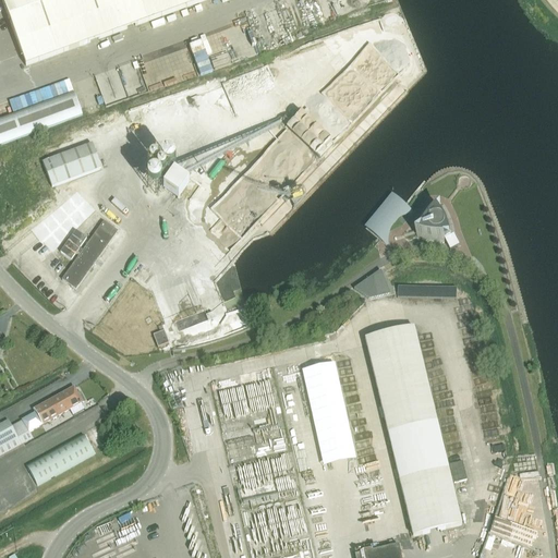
[(1,0),(26,68),(209,0),(1,0)]
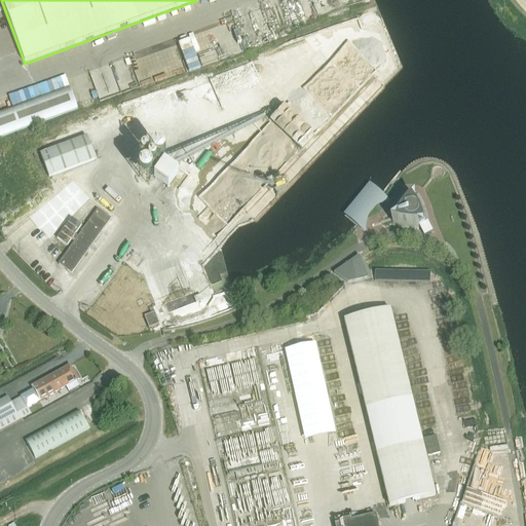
[(0,138),(77,110),(70,89),(0,114),(0,138)]
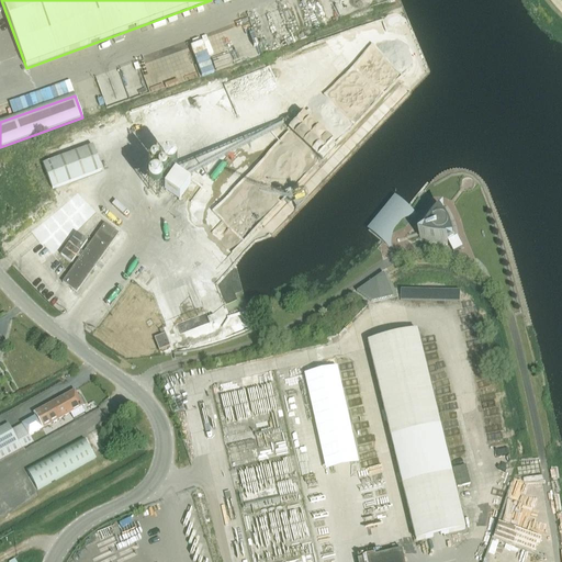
[(13,161),(30,155),(25,144),(9,152),(13,161)]
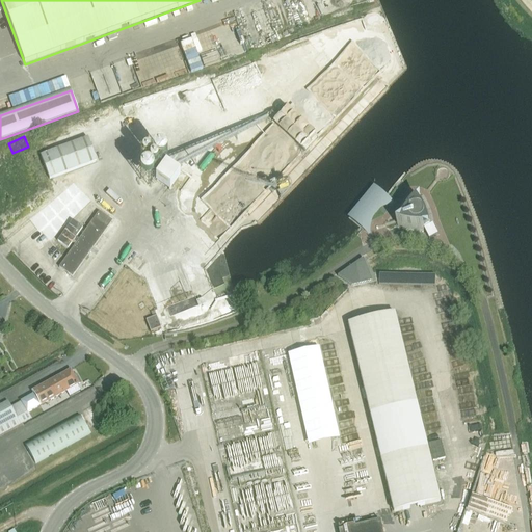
[(41,156),(50,180),(97,162),(87,138),(41,156)]
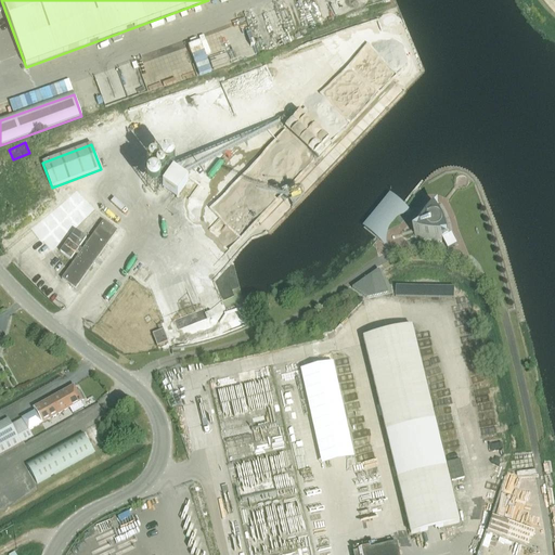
[(149,188),(173,203),(186,182),(176,176),(171,181),(158,172),(149,188)]
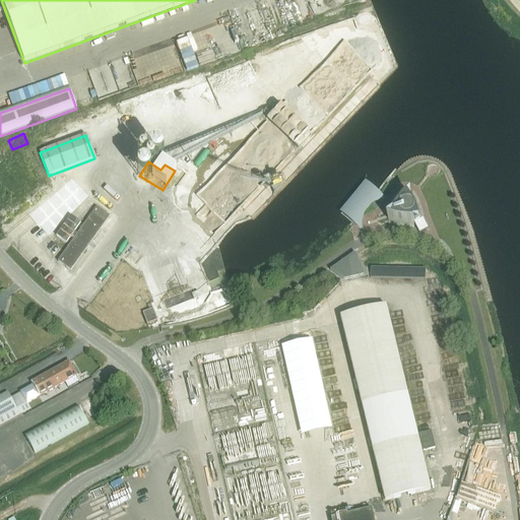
[(70,179),(53,197),(65,208),(82,190),(70,179)]
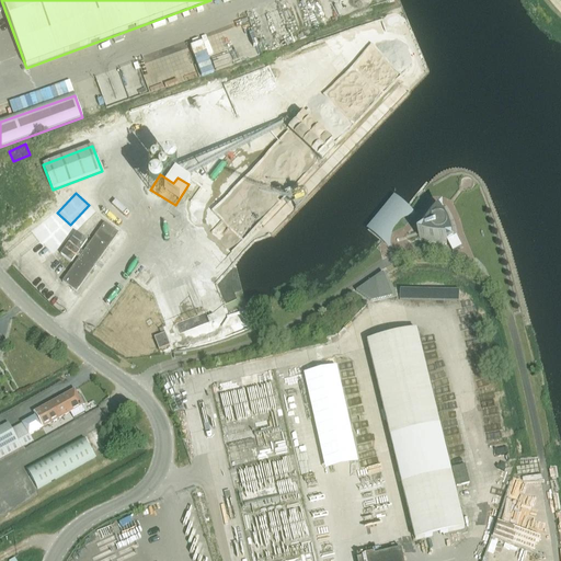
[(368,229),(382,241),(409,209),(395,197),(368,229)]
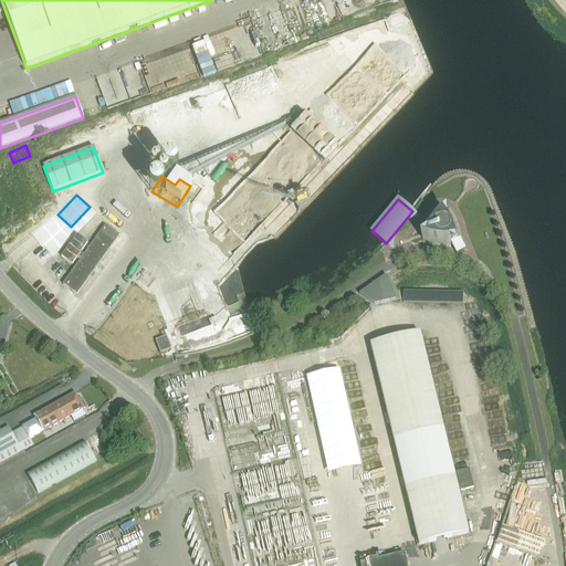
[(419,230),(420,230),(423,240),(422,241),(427,242),(432,243),(437,244),(441,245),(450,245),(451,245),(451,244),(450,243),(457,240),(458,238),(459,238),(459,237),(458,232),(457,228),(456,223),(451,215),(449,210),(448,210),(448,211),(439,208),(438,208),(431,215),(428,218),(425,222),(422,226),(419,230)]
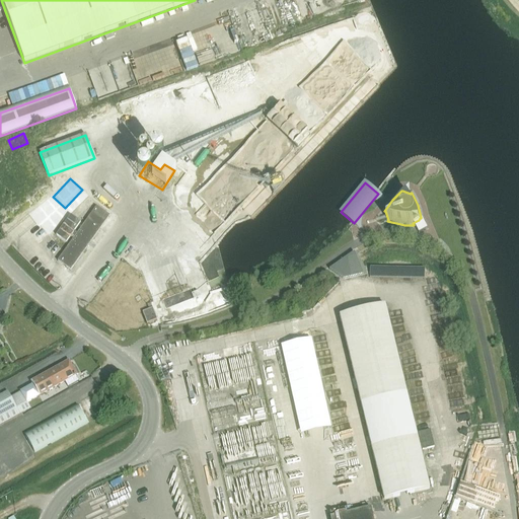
[(110,218),(90,204),(83,214),(78,210),(71,220),(76,224),(73,229),(92,242),(110,218)]
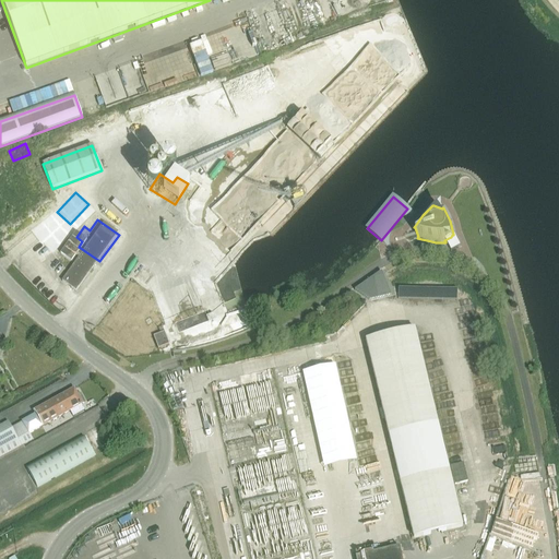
[(381,273),(355,292),(370,301),(391,296),(381,273)]
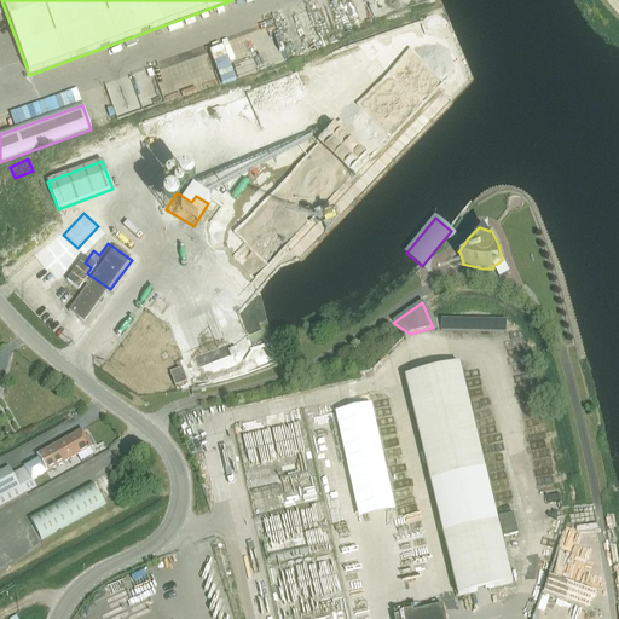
[(505,329),(505,319),(441,320),(441,330),(505,329)]
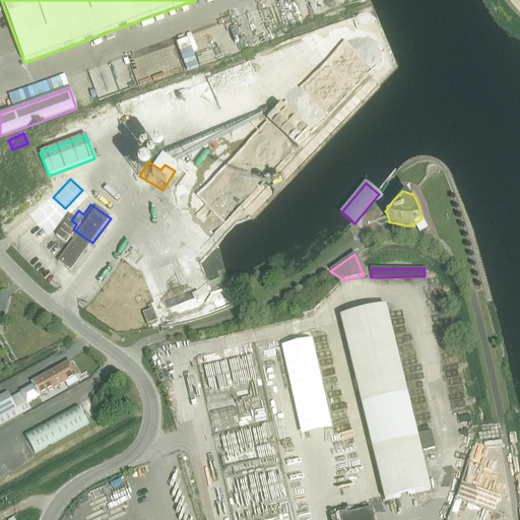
[(340,317),(385,501),(430,491),(431,490),(386,307),(385,307),(340,317)]
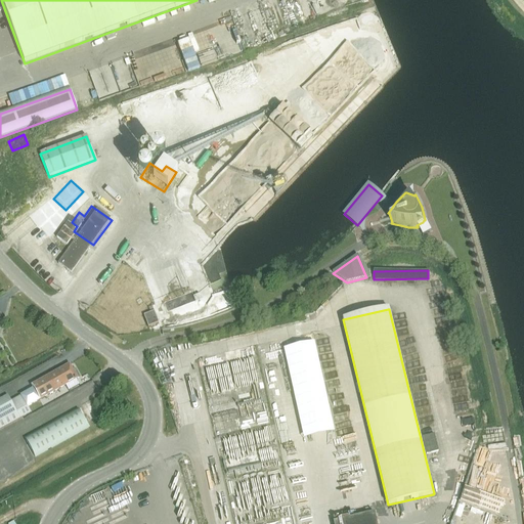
[(157,312),(147,315),(151,328),(161,323),(157,312)]
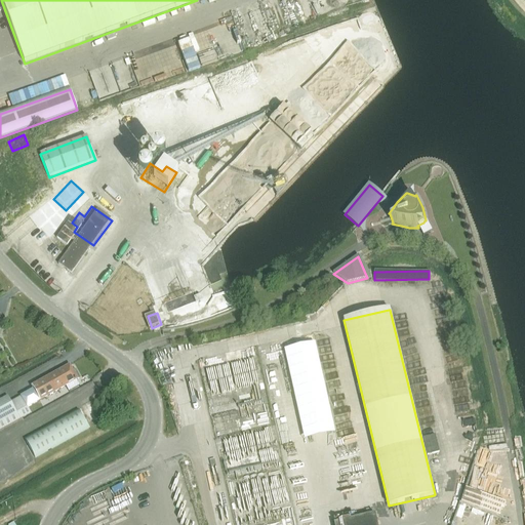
[(28,408),(80,378),(76,370),(75,371),(72,365),(32,387),(34,390),(22,397),(22,398),(11,404),(8,398),(0,401),(0,430),(0,431),(23,418),(19,412),(28,407),(28,408)]
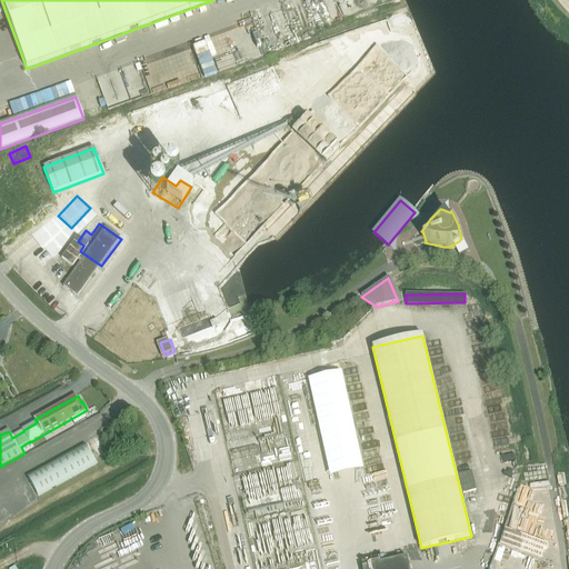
[(97,465),(85,443),(27,476),(39,498),(97,465)]
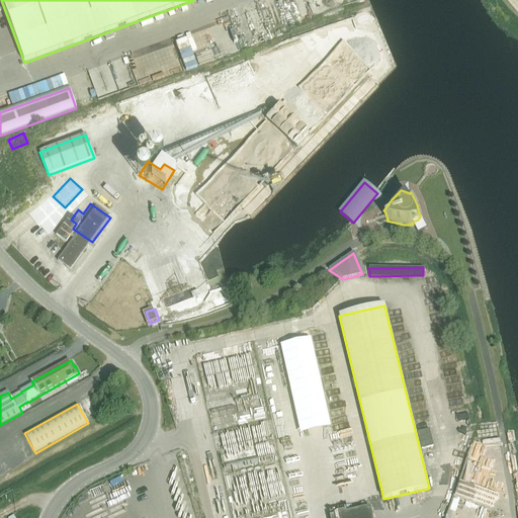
[(433,446),(429,430),(417,433),(421,449),(433,446)]
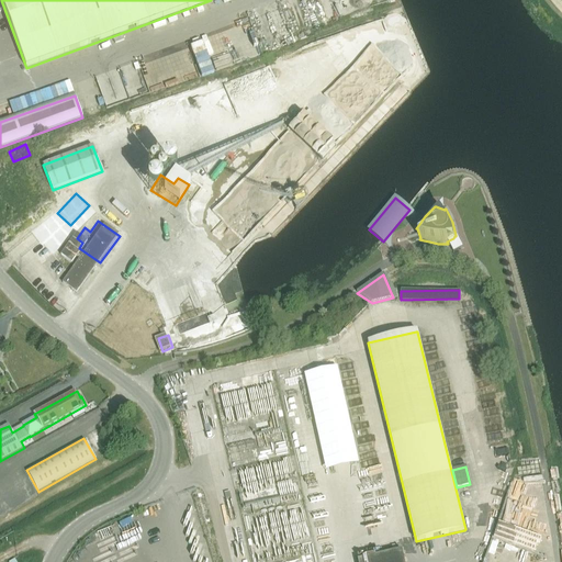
[(404,561),(402,551),(358,561),(404,561)]
